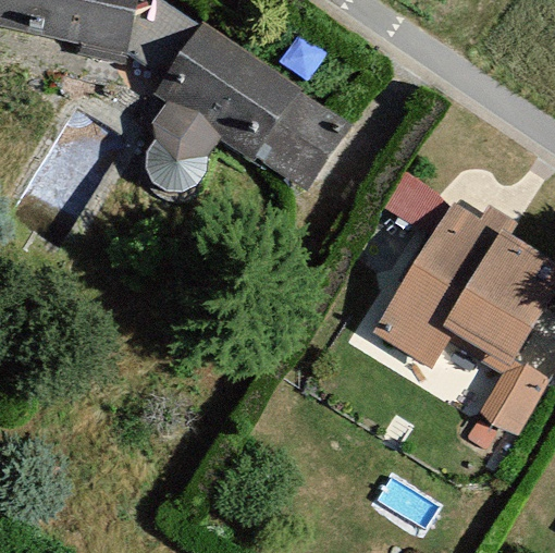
[(0,21),(122,48),(132,0),(0,0),(0,21)]
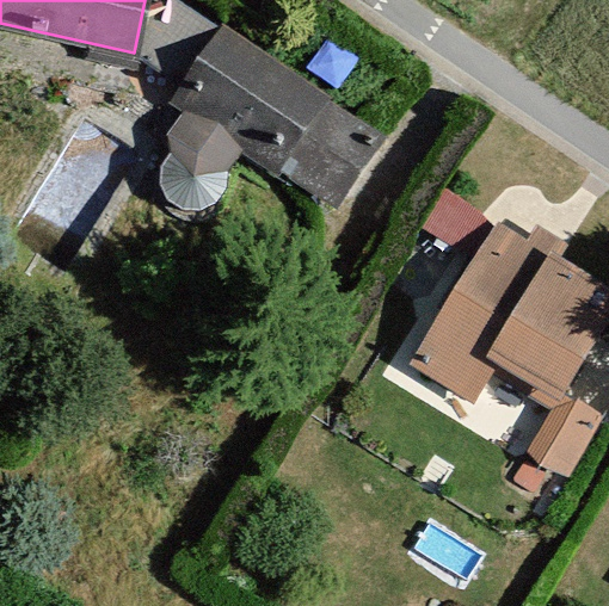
[(221,20),(170,98),(182,110),(166,133),(189,172),(223,165),(238,142),(337,208),(383,134),(221,20)]
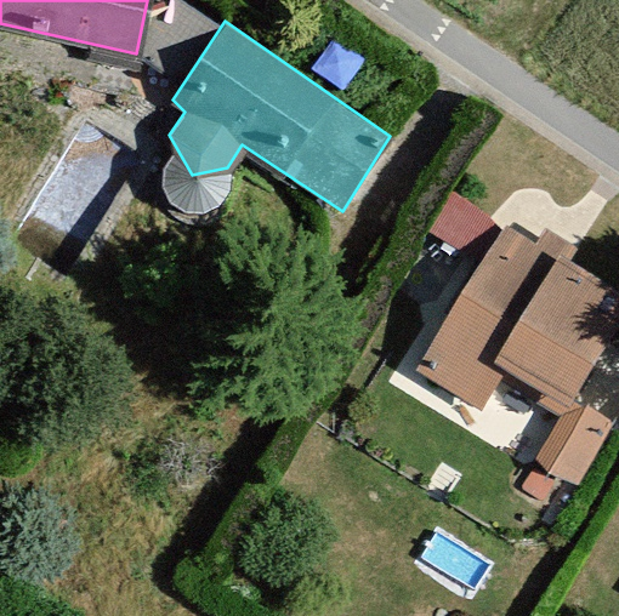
[(446,190),(430,228),(476,249),(493,211),(446,190)]
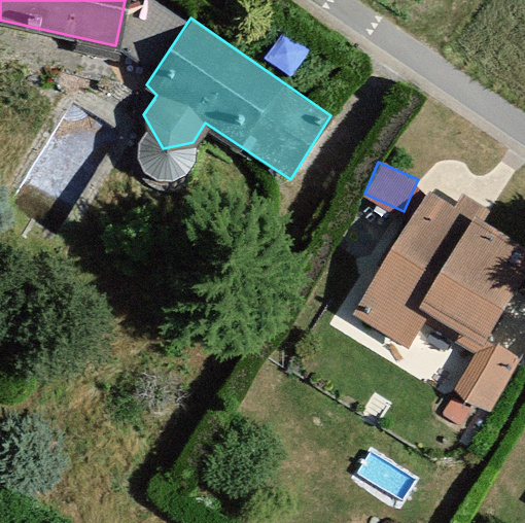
[(446,221),(421,206),(406,231),(391,222),(335,314),(403,356),(418,332),(471,364),(524,277),(524,273),(471,240),(481,225),(454,209),(446,221)]
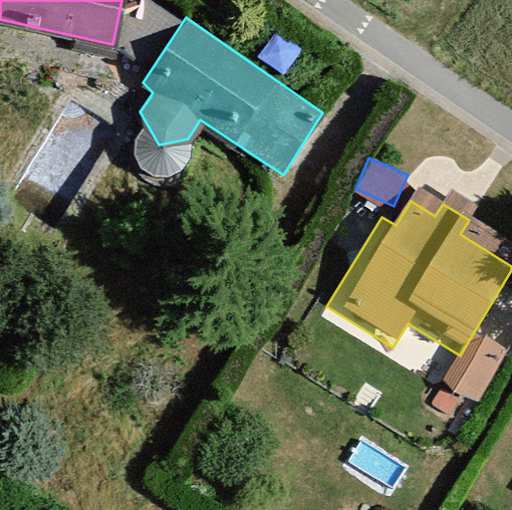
[(471,349),(438,394),(461,411),(494,366),(471,349)]
